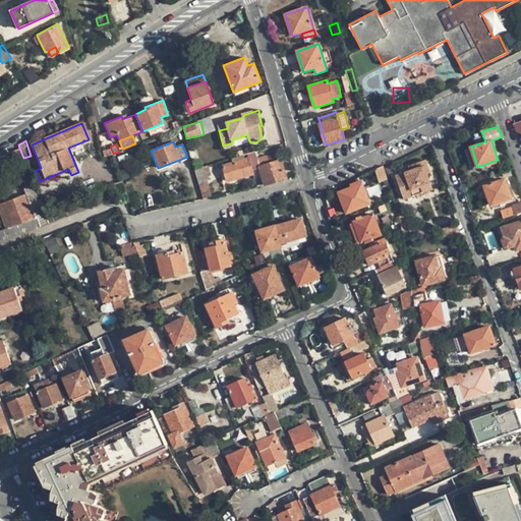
[(473,168),(477,167),(471,147),(466,148),(473,168)]
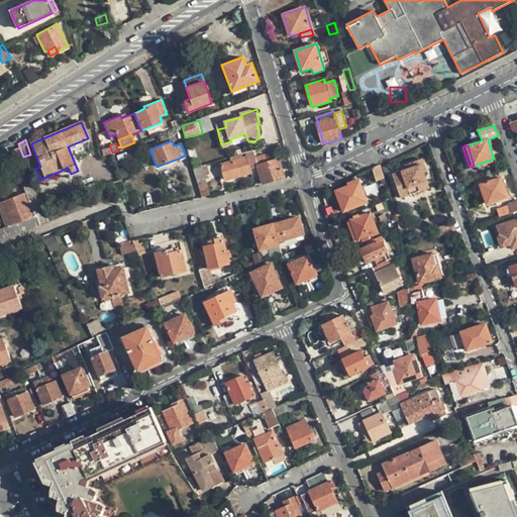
[(26,164),(23,157),(19,146),(8,150),(14,169),(26,164)]
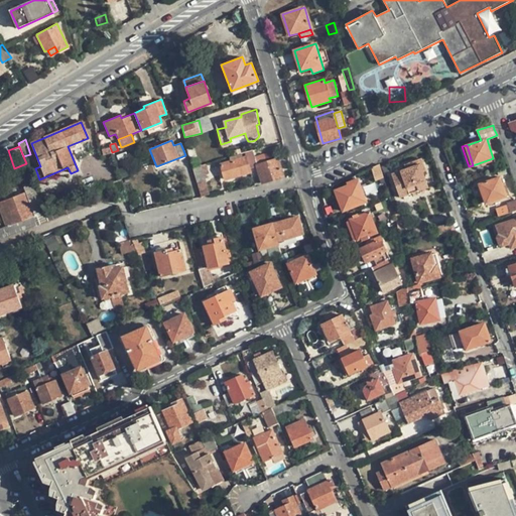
[(268,152),(267,146),(252,150),(254,156),(264,153),(268,152)]
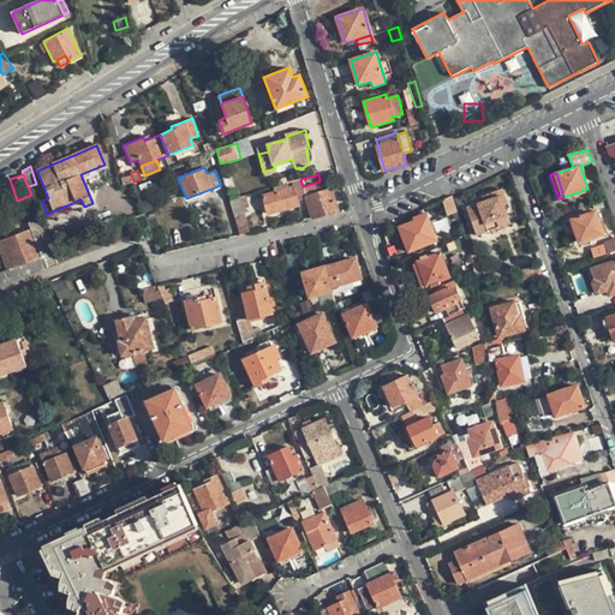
[(297,202),(306,199),(303,186),(300,179),(291,181),(292,185),(297,202)]
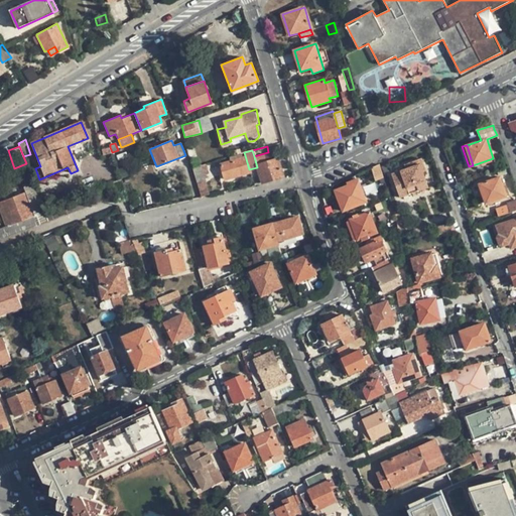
[(272,151),(268,152),(264,153),(266,162),(275,160),(272,151)]
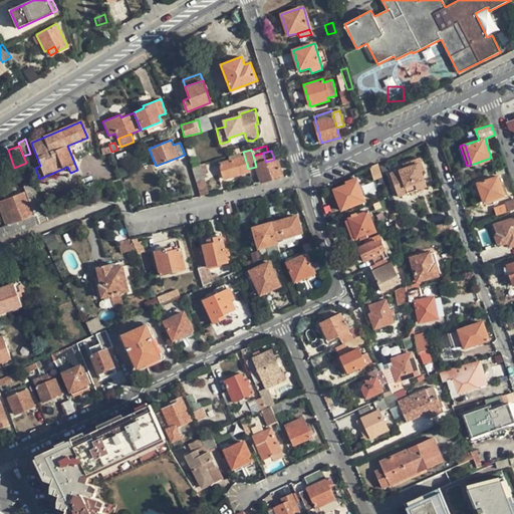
[(256,167),(260,183),(283,177),(278,159),(274,160),(265,162),(263,153),(253,156),(256,167)]
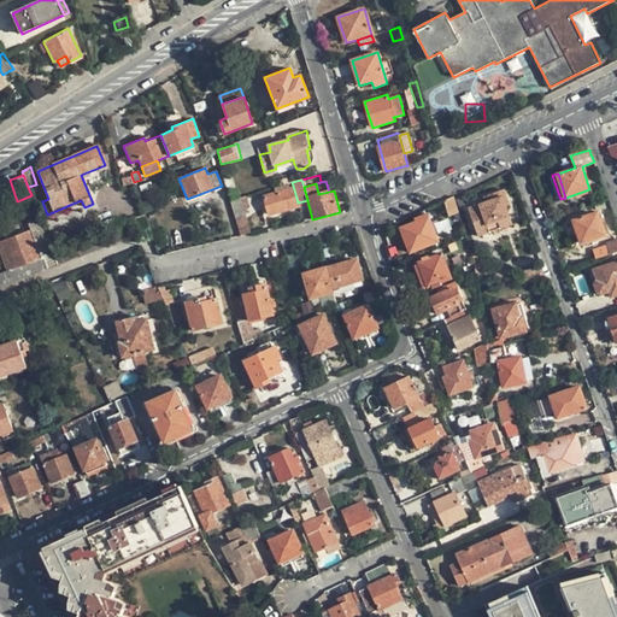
[(299,207),(298,203),(293,186),(264,194),(270,215),(299,207)]
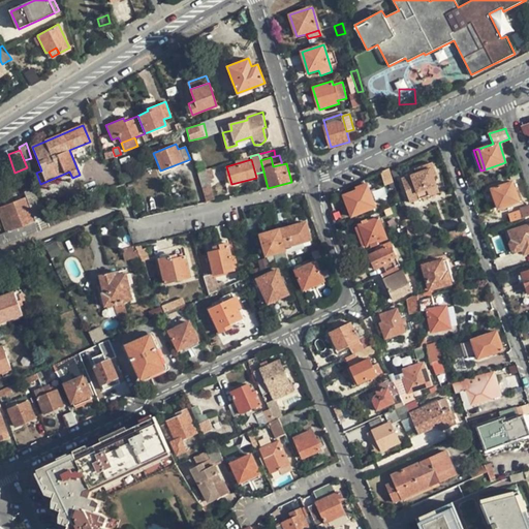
[(428,191),(438,188),(435,178),(438,177),(432,161),(413,168),(415,173),(401,178),(409,199),(428,193),(428,191)]
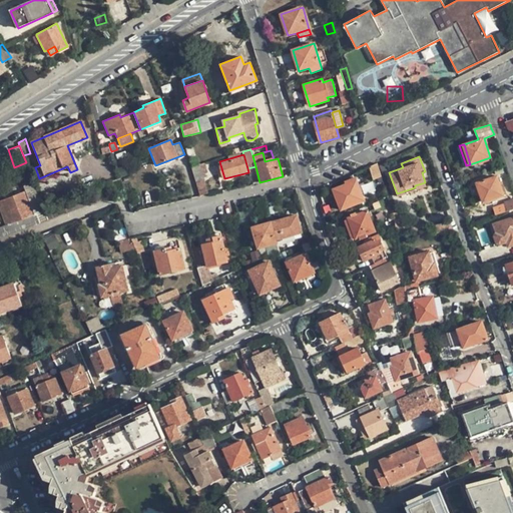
[(200,163),(191,166),(195,182),(205,179),(200,163)]
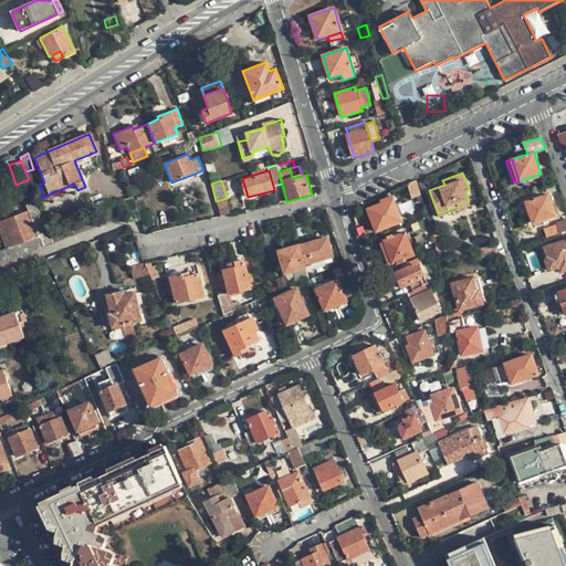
[(420,195),(416,182),(413,184),(408,186),(411,198),(420,195)]
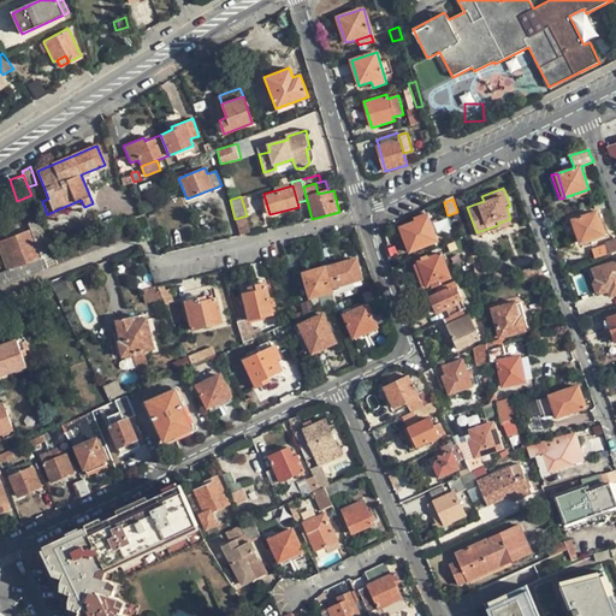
[(572,220),(580,244),(605,236),(597,212),(572,220)]
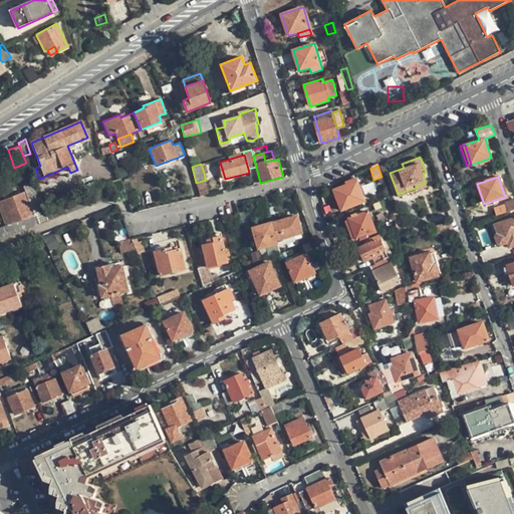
[(333,190),(341,211),(365,203),(356,179),(345,182),(345,185),(333,190)]
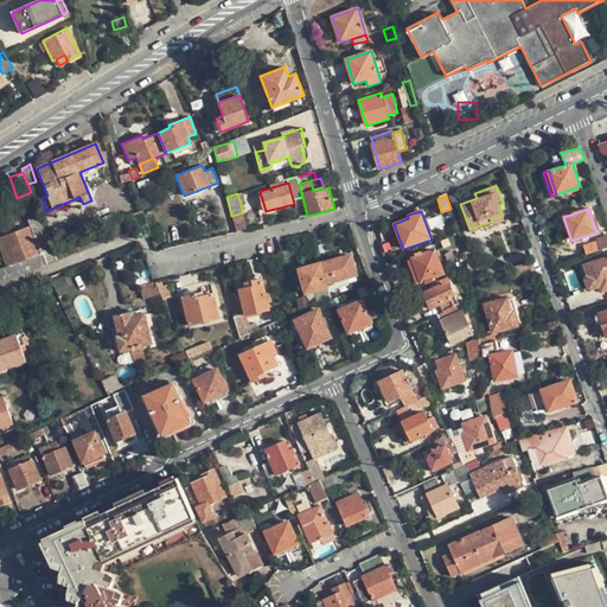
[(51,246),(38,212),(27,217),(30,225),(1,238),(0,238),(0,247),(5,257),(1,259),(5,267),(0,268),(0,282),(131,231),(126,217),(51,246)]
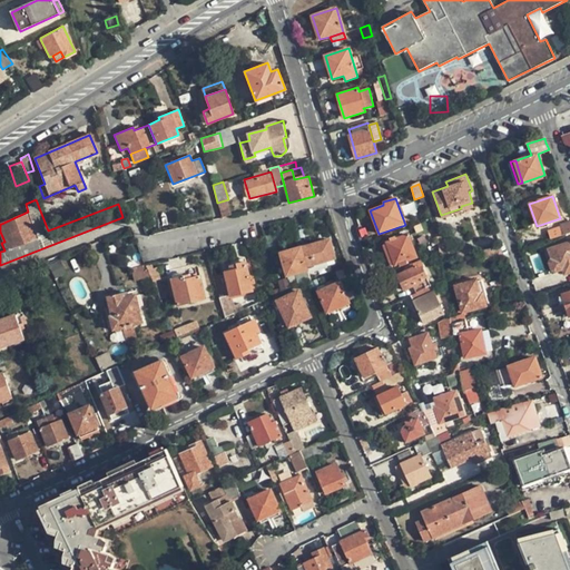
[(474,208),(472,203),(461,206),(461,208),(441,215),(442,219),(474,208)]
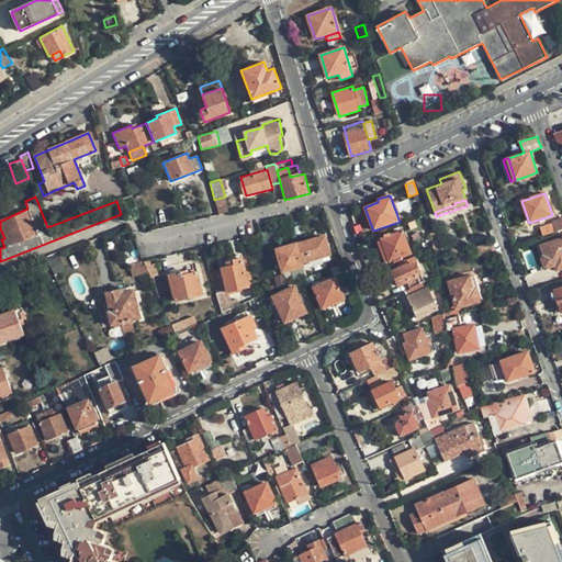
[(0,211),(0,218),(1,221),(27,209),(25,201),(0,211)]
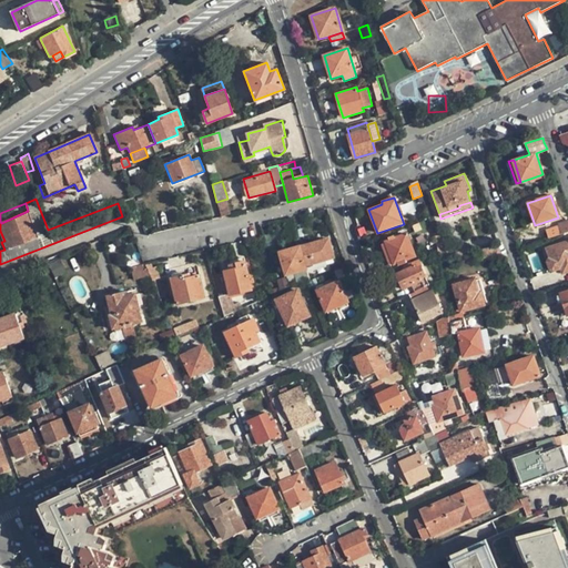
[(560,235),(567,232),(567,220),(557,224),(560,235)]
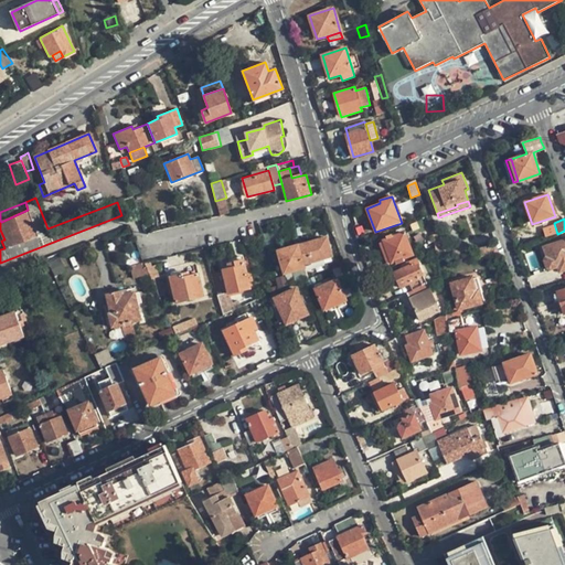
[(406,232),(380,242),(387,263),(395,260),(396,265),(405,262),(403,257),(414,254),(406,232)]
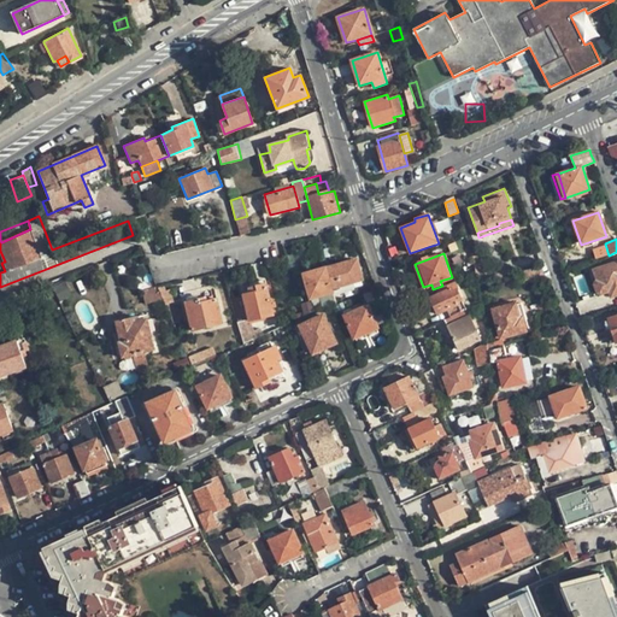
[(334,289),(354,283),(364,281),(358,258),(328,268),(334,289)]
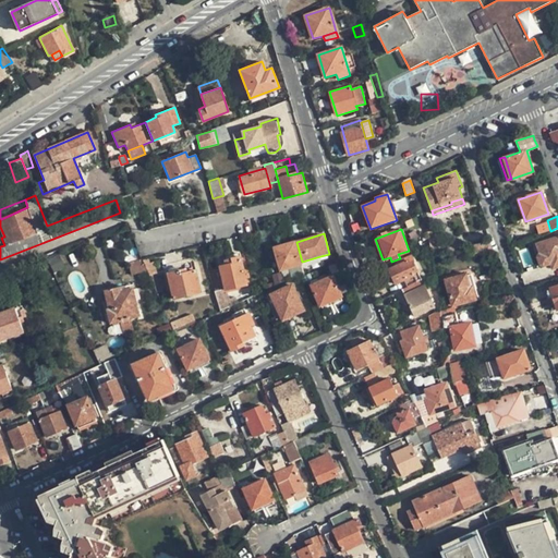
[(464,233),(449,239),(452,252),(469,246),(464,233)]
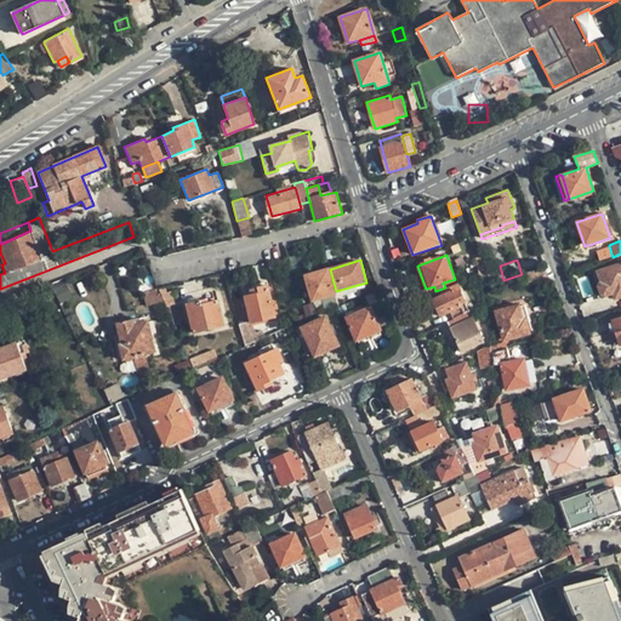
[(598,285),(602,295),(604,297),(613,294),(615,300),(620,296),(620,263),(598,272),(600,280),(598,285)]
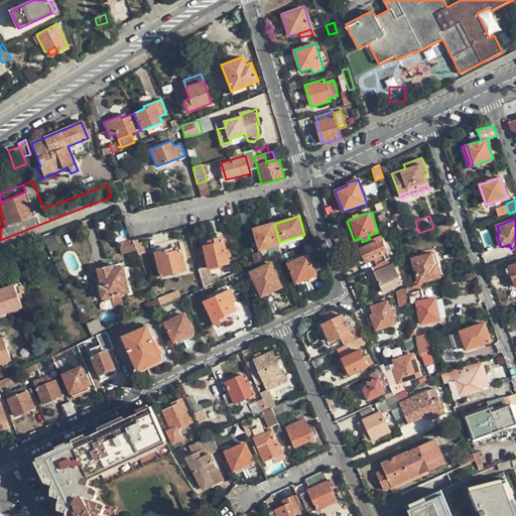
[(268,248),(273,246),(279,245),(279,242),(274,224),(254,229),(260,250),(268,248)]
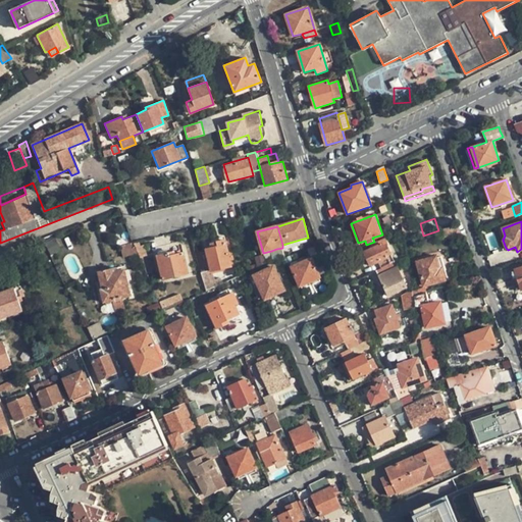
[(225,240),(216,242),(217,247),(211,248),(205,250),(210,270),(210,272),(231,266),(225,240)]
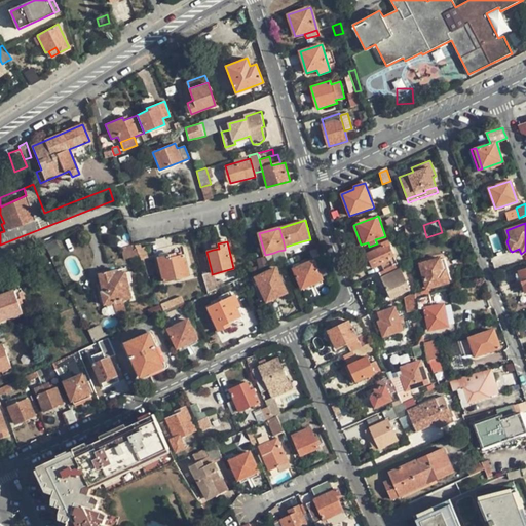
[(303,247),(302,241),(285,247),(285,250),(286,252),(303,247)]
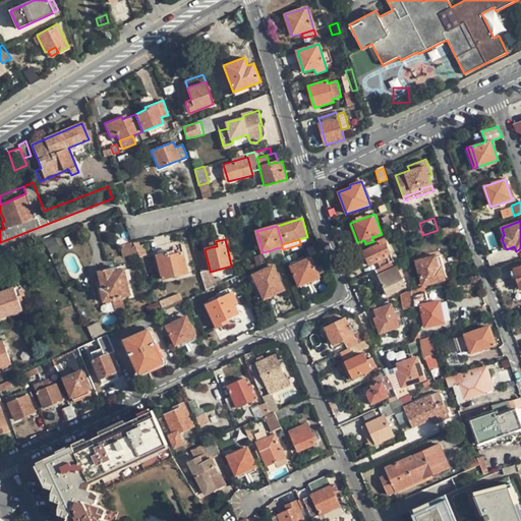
[(370,265),(377,262),(386,258),(387,257),(386,254),(388,253),(392,251),(387,240),(364,251),(370,265)]
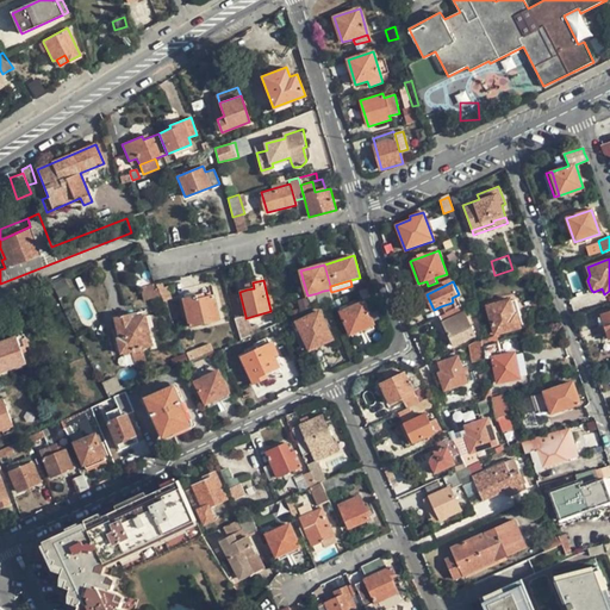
[(157,297),(153,284),(141,288),(145,302),(157,297)]
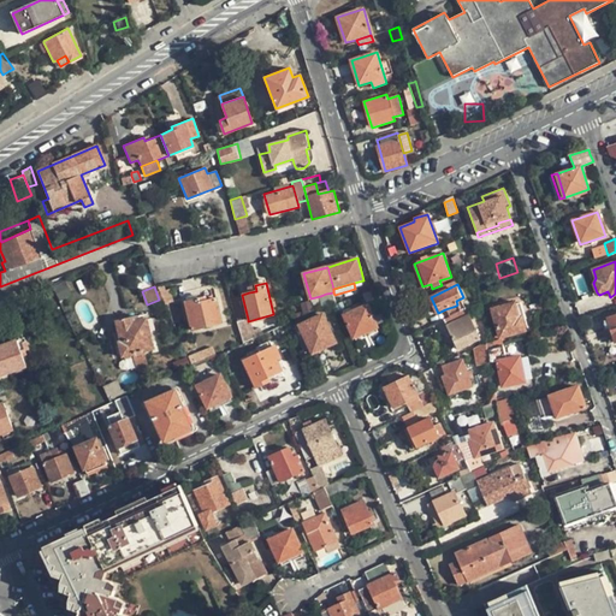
[(335,295),(333,292),(326,294),(329,303),(336,300),(335,295)]
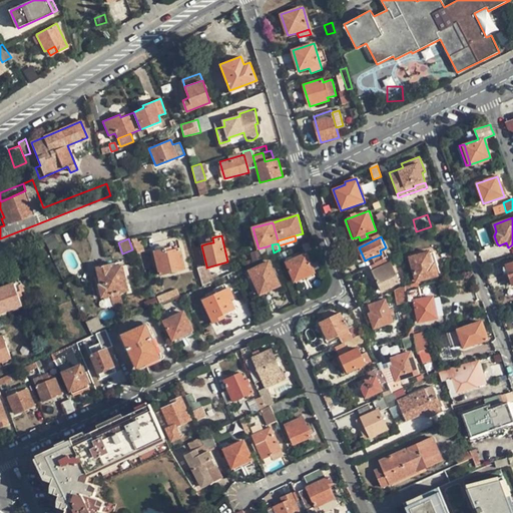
[(166,247),(155,250),(154,250),(159,275),(186,269),(181,247),(167,251),(166,247)]
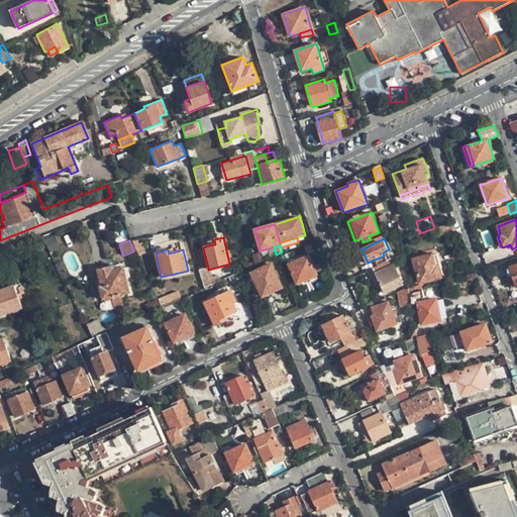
[(439,251),(433,253),(437,266),(439,265),(442,264),(439,251)]
